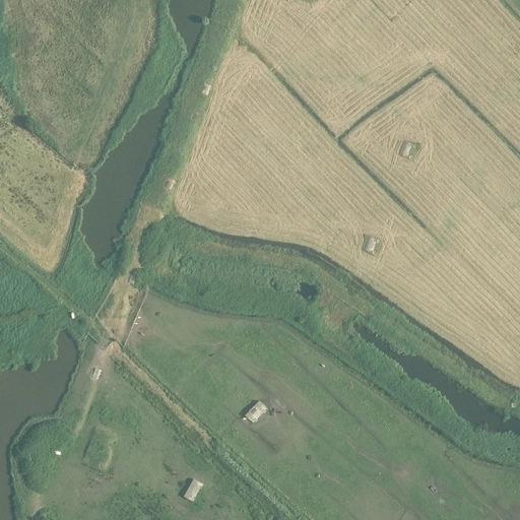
[(213,88),(210,87),(211,86),(205,84),(202,92),(208,95),(210,89),(213,90),(213,88)]
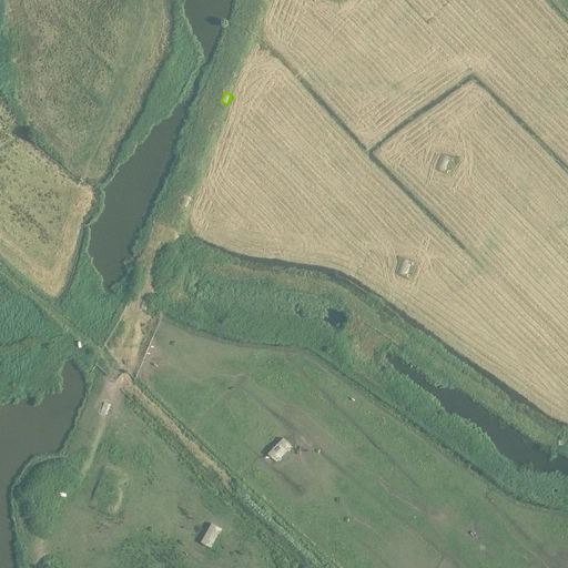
[(437,169),(452,173),(453,171),(450,170),(454,160),(456,161),(457,159),(443,153),(437,169)]
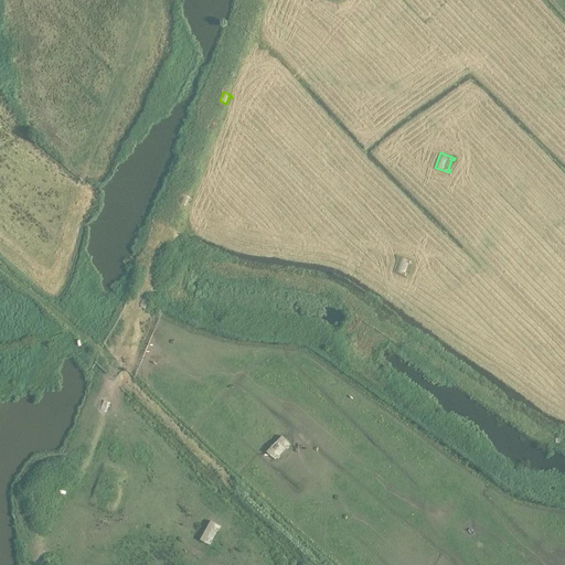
[(192,200),(190,199),(190,196),(183,194),(180,204),(187,206),(189,201),(192,202),(192,200)]
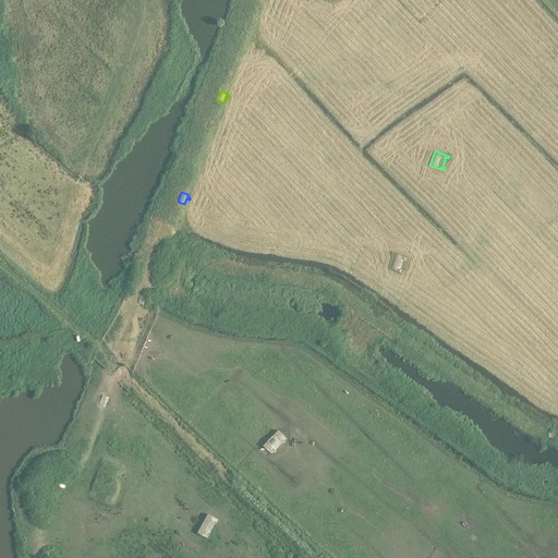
[(389,268),(403,274),(404,271),(402,270),(405,261),(409,262),(409,259),(395,254),(389,268)]
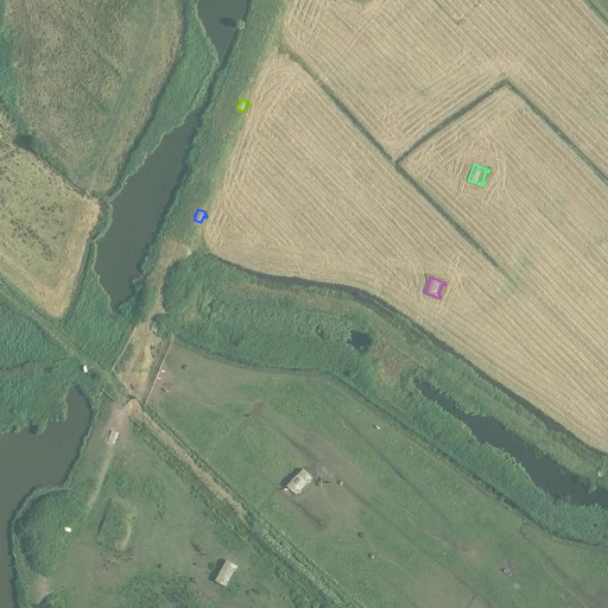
[(165,328),(162,325),(163,324),(156,321),(151,331),(158,334),(160,328),(164,330),(165,328)]
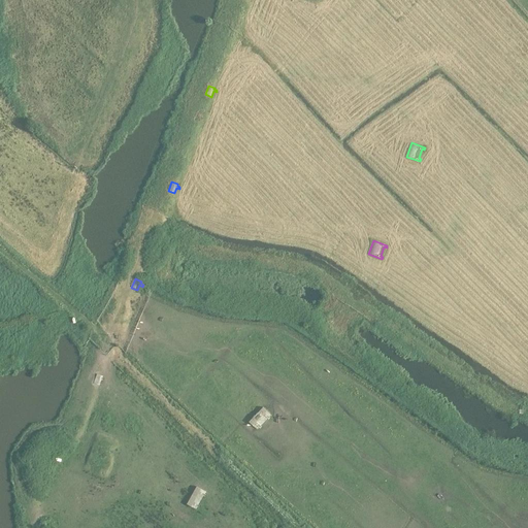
[(106,378),(103,377),(103,376),(97,374),(94,383),(100,386),(102,381),(105,382),(106,378)]
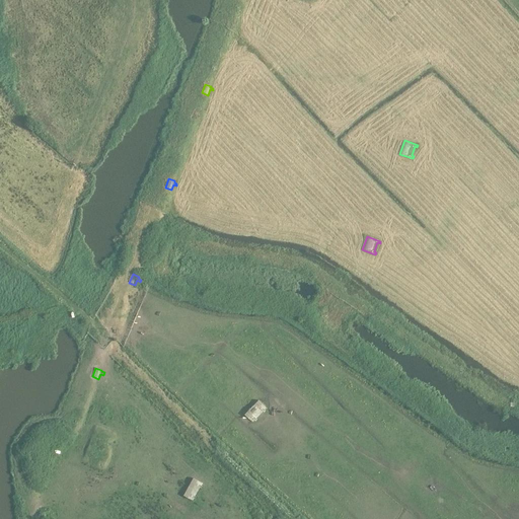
[(252,422),(253,420),(256,422),(257,420),(255,418),(263,411),(265,413),(267,411),(265,409),(267,406),(258,399),(251,406),(244,414),(252,422)]
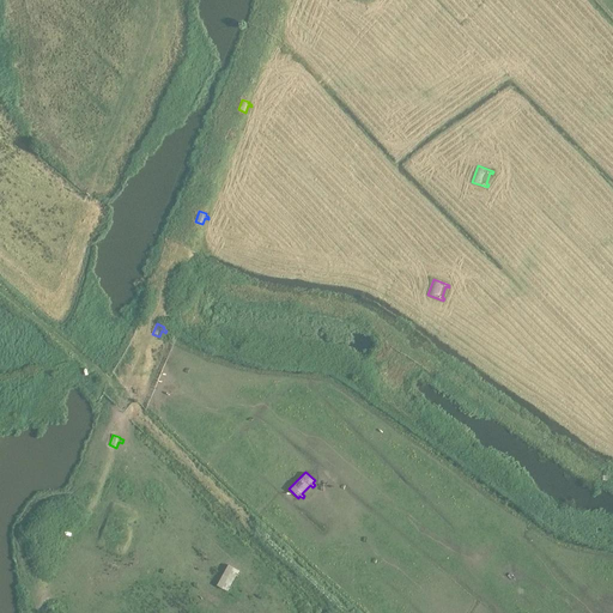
[(44,536),(41,538),(40,535),(32,536),(34,548),(42,547),(41,540),(44,540),(44,536)]
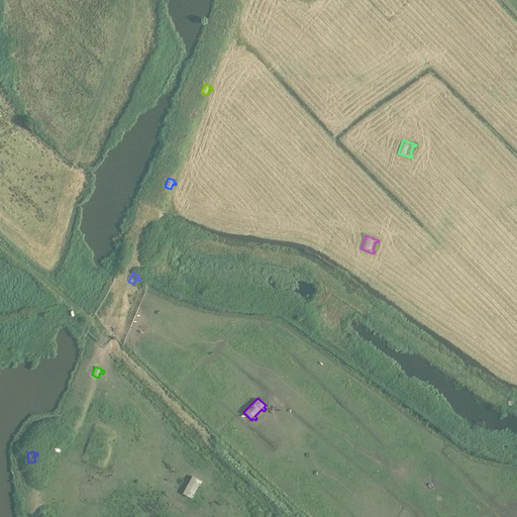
[(192,498),(193,496),(196,497),(197,495),(194,494),(199,485),(202,486),(203,484),(200,483),(201,481),(192,476),(183,493),(192,498)]
